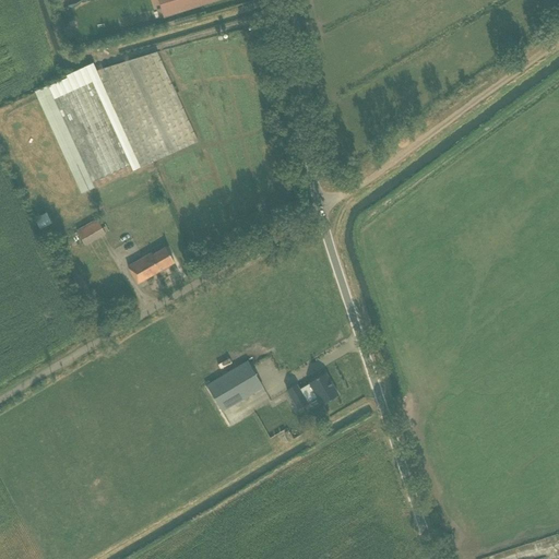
[(158,0),(164,16),(215,0),(158,0)]
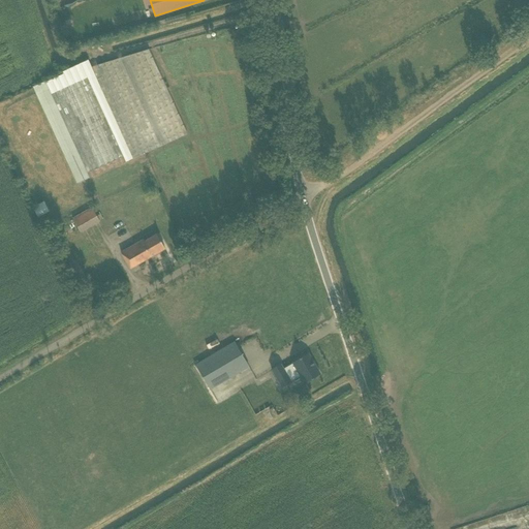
[(80,63),(125,162),(187,134),(149,50),(91,67),(88,60),(80,63)]
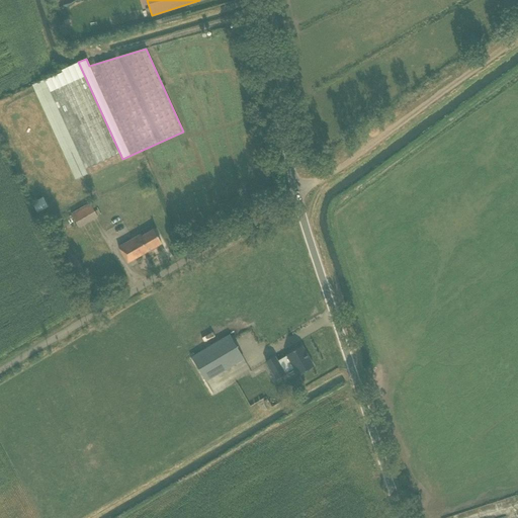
[(44,80),(31,85),(75,180),(87,175),(122,159),(78,62),(61,70),(62,72),(45,80),(44,80)]
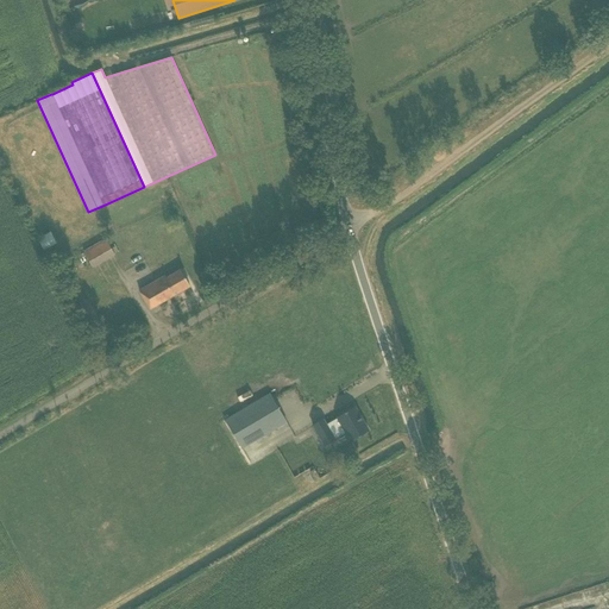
[(50,232),(37,239),(43,251),(56,244),(50,232)]
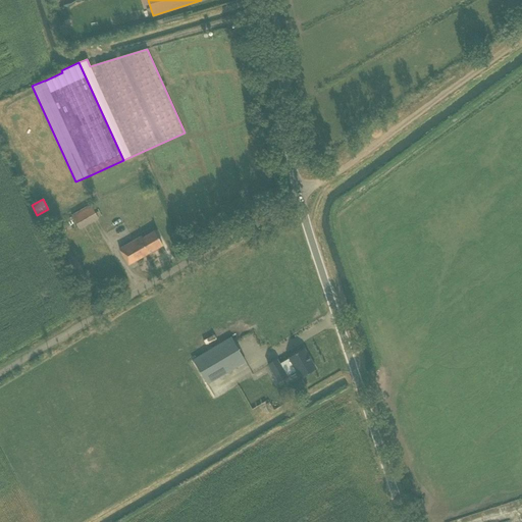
[(70,216),(79,230),(98,219),(97,217),(101,215),(98,211),(95,213),(90,205),(70,216)]
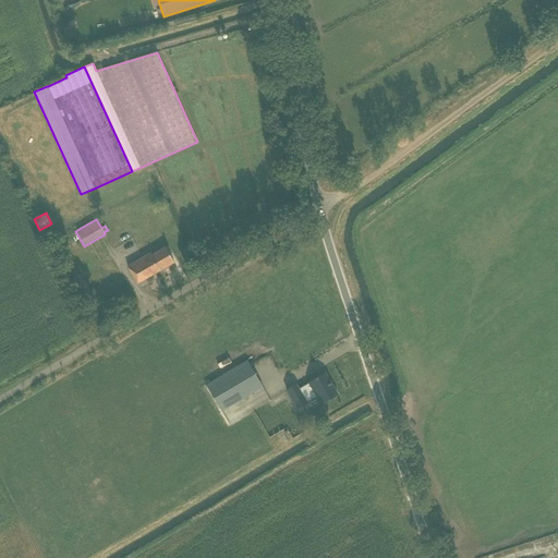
[(128,266),(137,283),(174,263),(166,247),(153,254),(152,253),(128,266)]
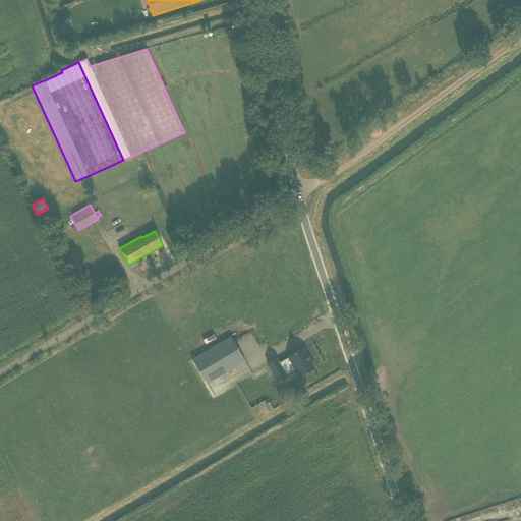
[(230,337),(192,359),(207,384),(245,361),(233,341),(230,337)]
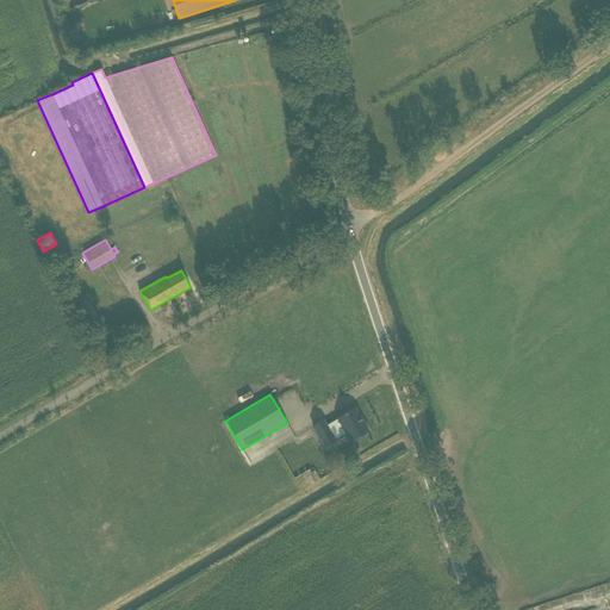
[(316,424),(313,425),(325,447),(329,444),(335,441),(334,439),(340,435),(340,437),(347,433),(352,442),(369,431),(355,408),(337,418),(327,425),(323,419),(316,424)]
